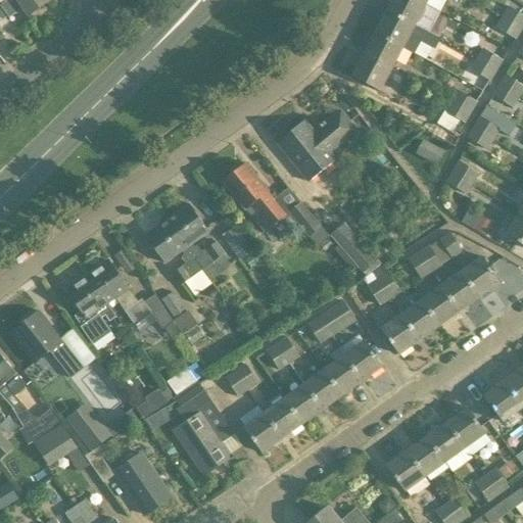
[(48,0),(6,0),(5,1),(5,2),(0,5),(0,17),(6,14),(9,18),(21,9),(27,16),(49,0),(48,0)]
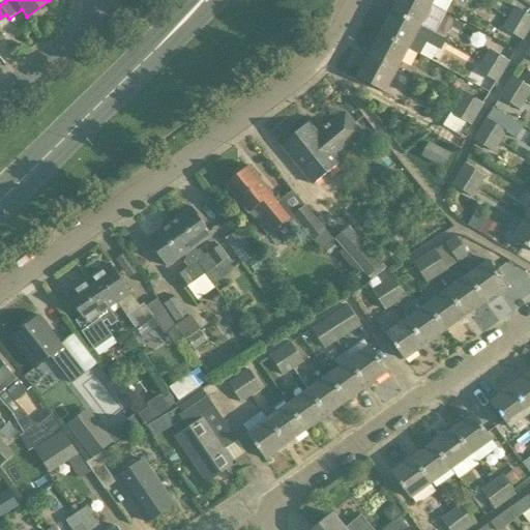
[(431,4),(421,0),(395,0),(390,11),(419,27),(431,4)]
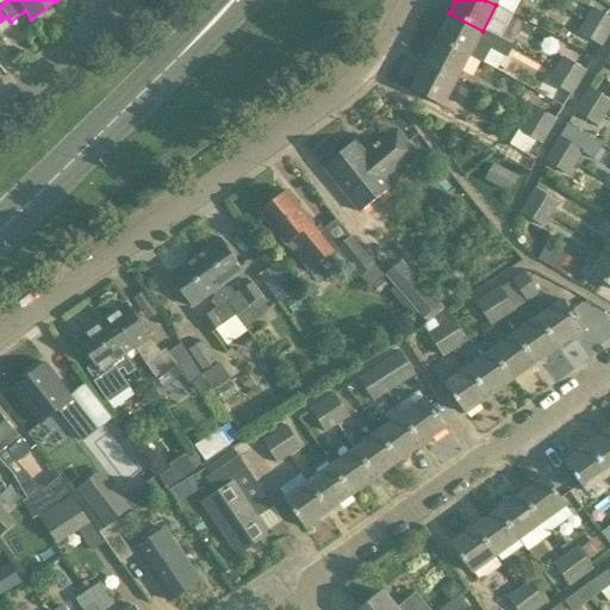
[(609,31),(609,18),(592,8),(585,20),(609,35),(609,31)]
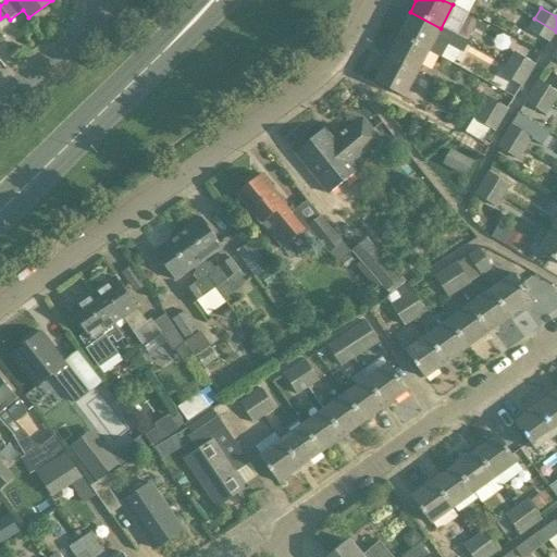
[(441,28),(410,12),(398,35),(429,51),(441,58),(447,45),(459,51),(465,40),(453,35),(441,28)]
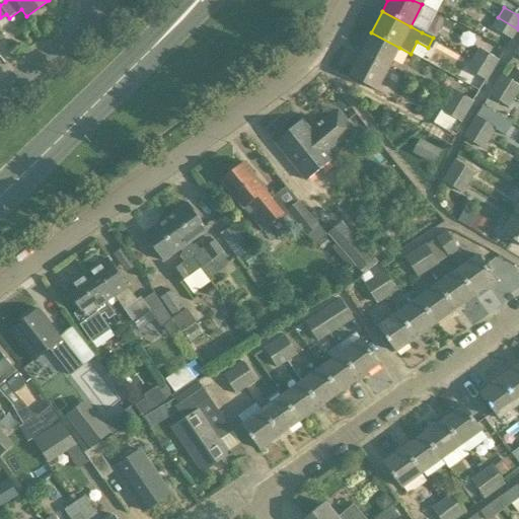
[(492,27),(511,40),(518,29),(498,17),(492,27)]
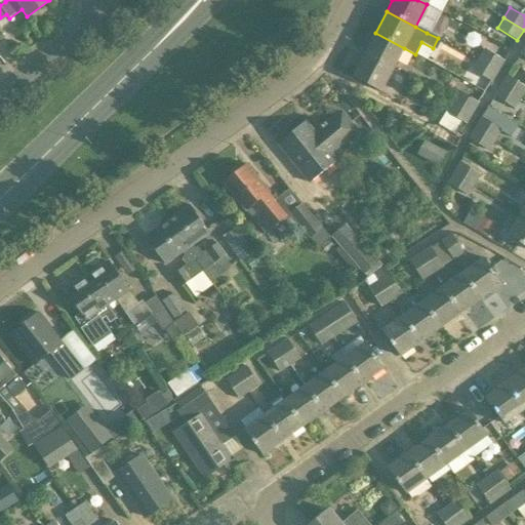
[(404,48),(375,33),(364,54),(392,70),(404,48)]
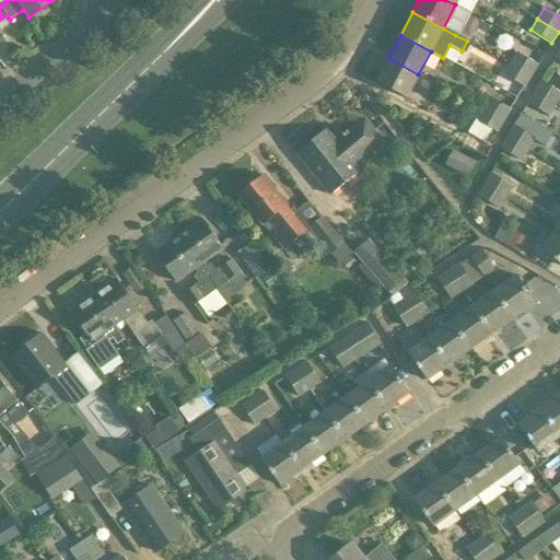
[(538,66),(516,53),(510,63),(532,77),(538,66)]
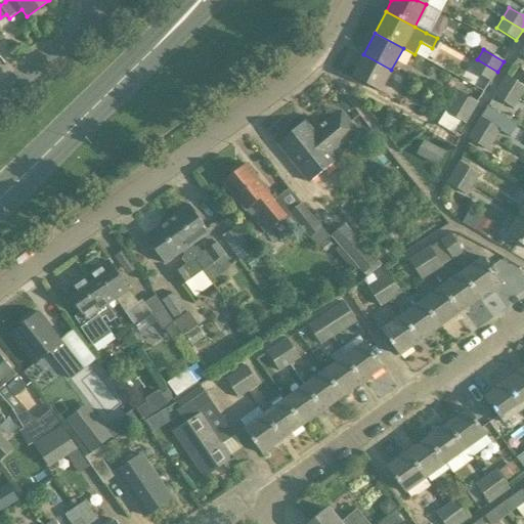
[(391,70),(363,54),(351,77),(380,92),(387,79),(401,87),(406,78),(391,70)]
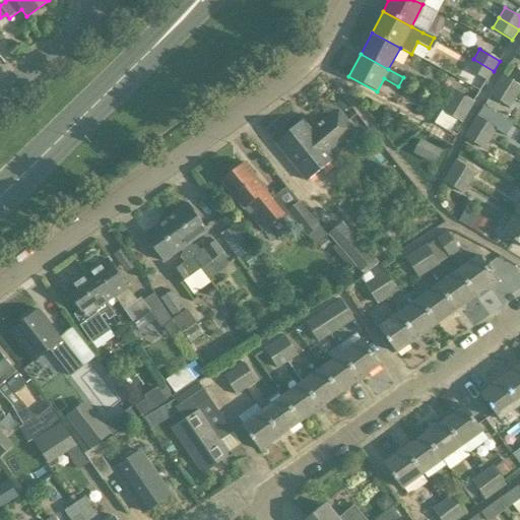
[(488,81),(494,71),(473,59),(467,69),(488,81)]
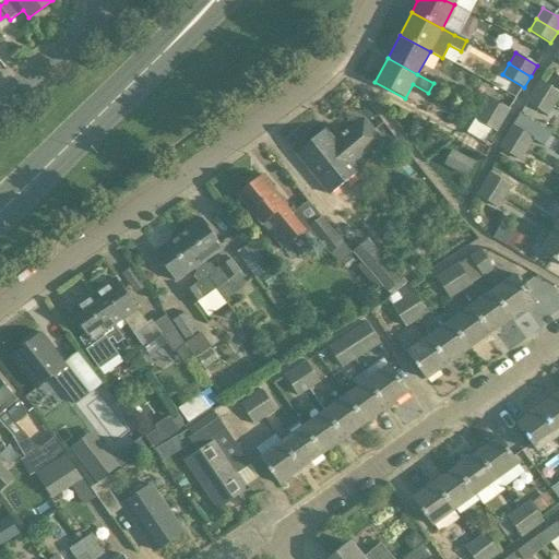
[(558,97),(558,92),(539,81),(533,92),(555,105),(558,97)]
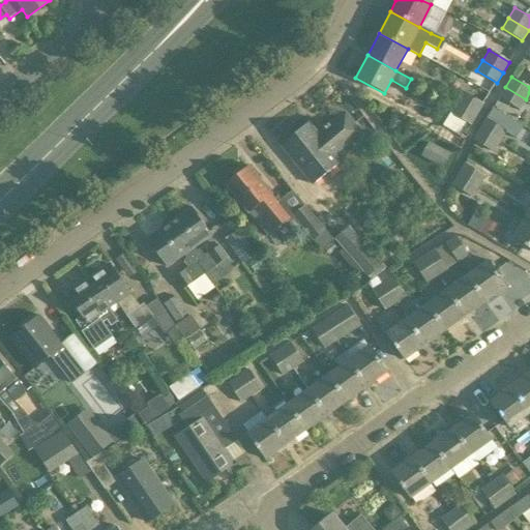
[(492,109),(512,121),(526,99),(505,87),(492,109)]
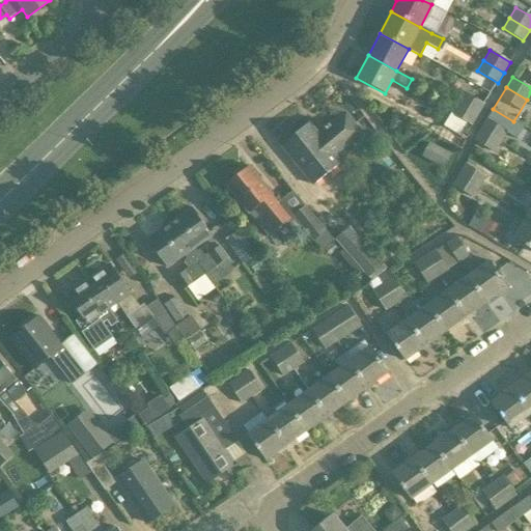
[(484,105),(464,91),(457,103),(478,115),(484,105)]
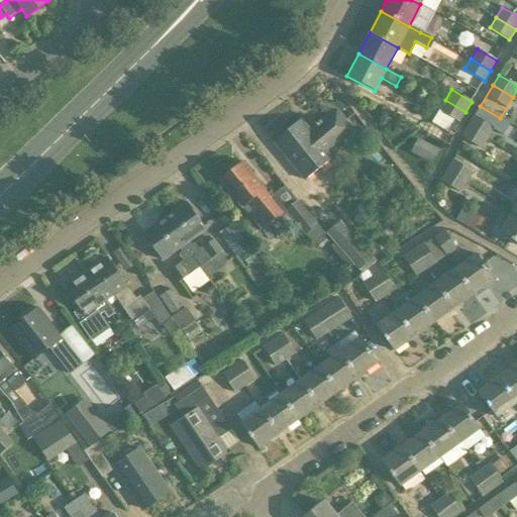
[(432,122),(426,133),(448,145),(454,134),(454,133),(458,122),(459,122),(466,112),(445,100),(431,122),(432,122)]
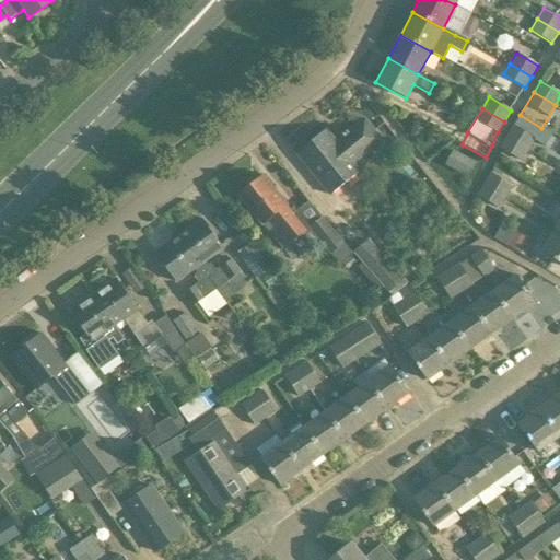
[(541,128),(520,115),(506,137),(528,151),(541,128)]
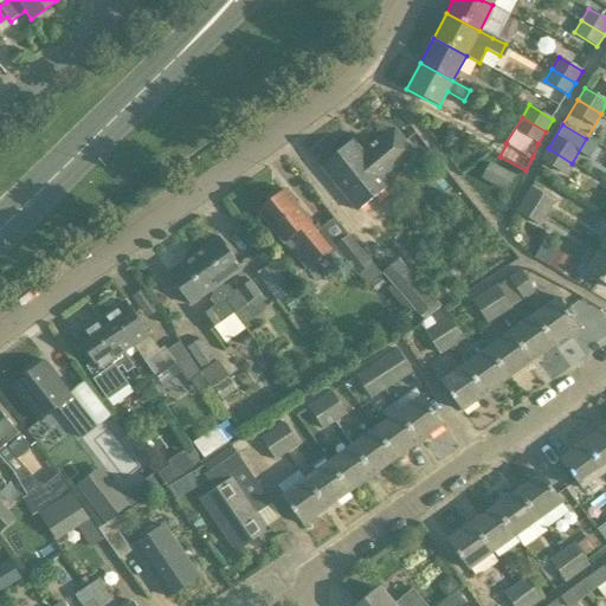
[(392,129),(363,154),(353,141),(321,167),(356,211),(388,185),(381,175),(411,152),(392,129)]
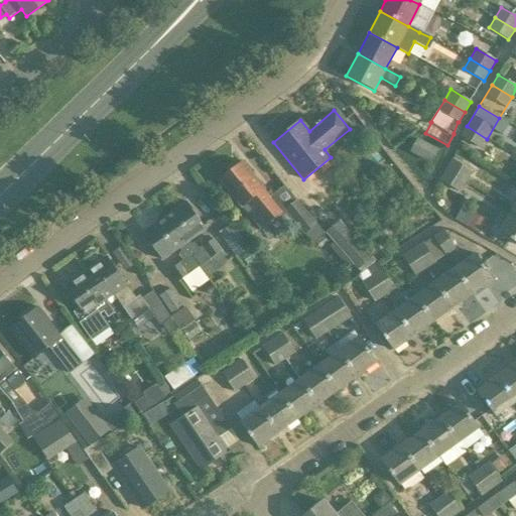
[(461,136),(481,148),(487,139),(467,126),(461,136)]
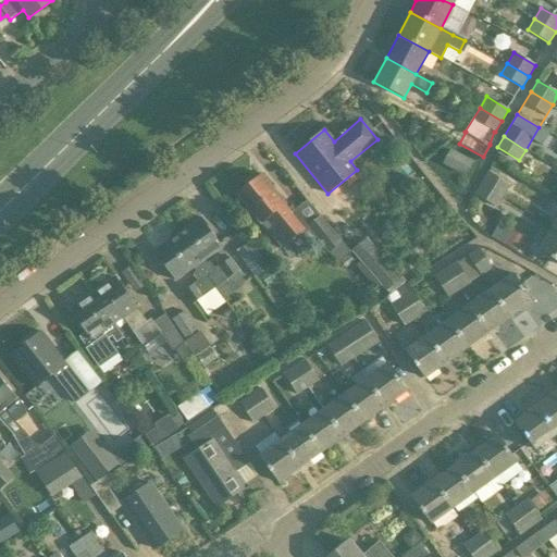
[(472,162),(450,150),(444,163),(466,175),(472,162)]
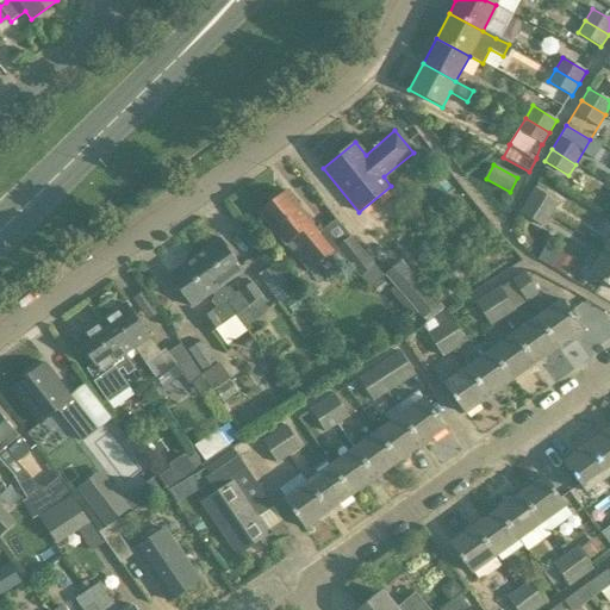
[(558,203),(535,188),(527,200),(551,215),(558,203)]
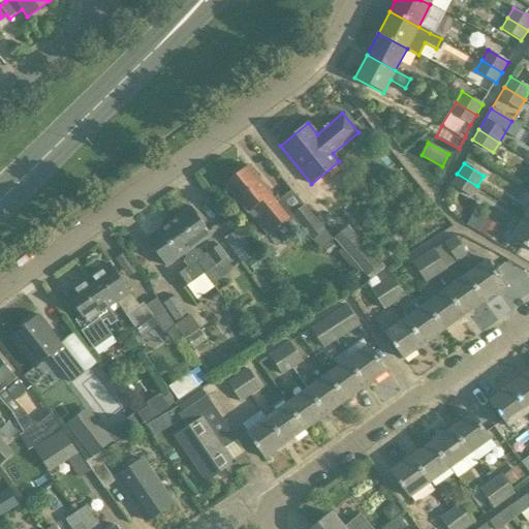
[(269,194),(270,194),(247,166),(224,184),(265,236),(287,218),(269,194)]
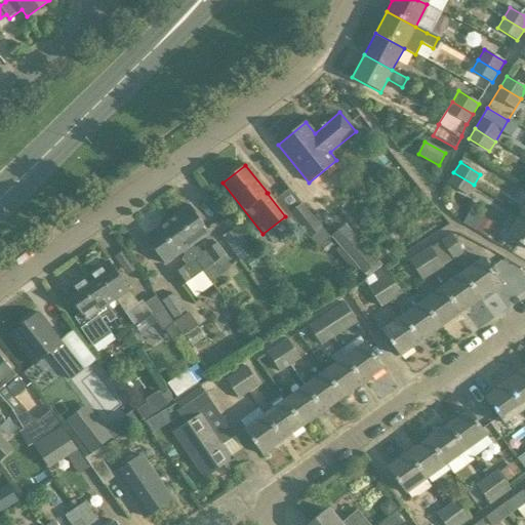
[(447,183),(468,195),(474,185),(453,172),(447,183)]
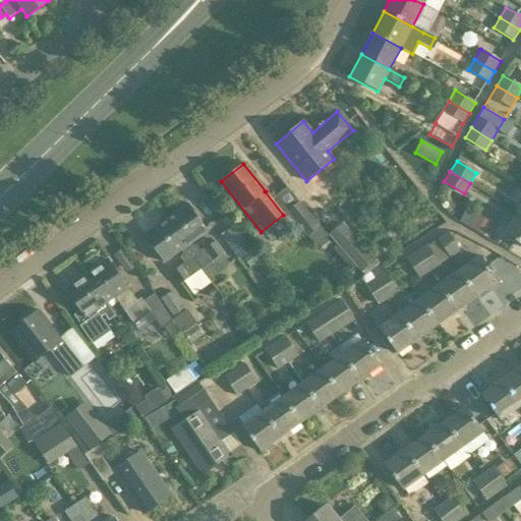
[(300,201),(287,212),(306,237),(307,236),(315,245),(327,236),(300,201)]
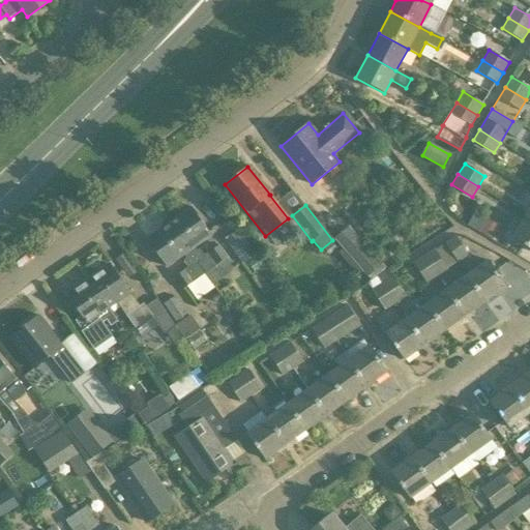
[(169,224),(205,273),(228,257),(218,244),(204,256),(199,248),(197,251),(194,247),(211,235),(192,208),(169,224)]
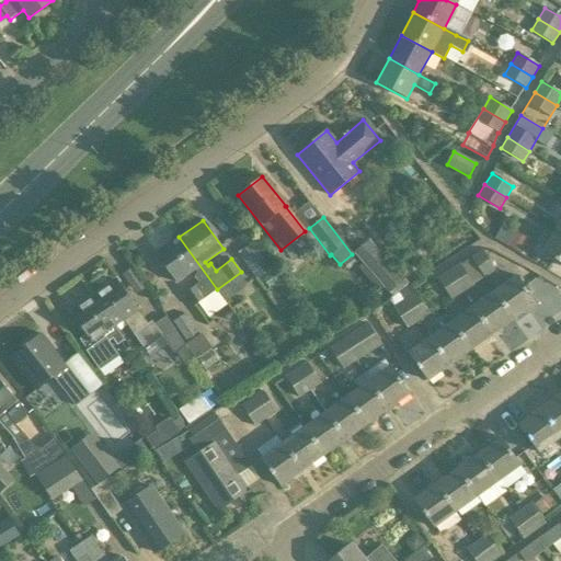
[(560,231),(556,229),(541,252),(560,264),(560,231)]
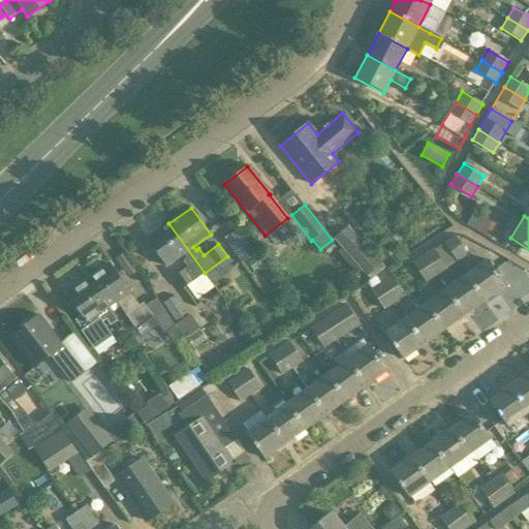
[(490,238),(497,225),(486,218),(478,231),(490,238)]
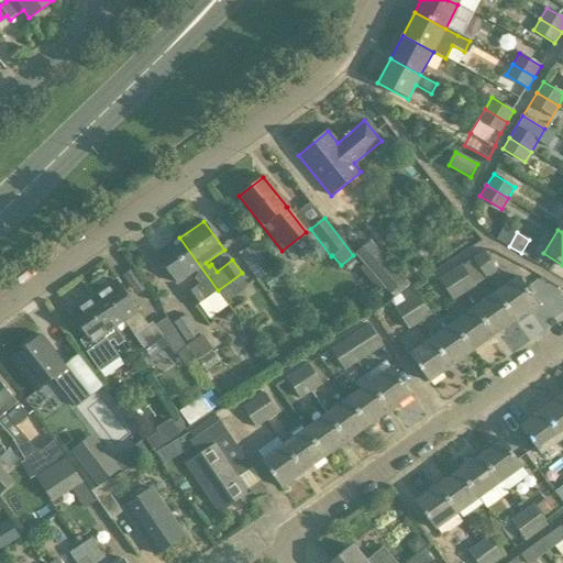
[(218,290),(179,238),(156,255),(177,284),(195,271),(198,275),(195,277),(200,285),(184,296),(194,308),(218,290)]
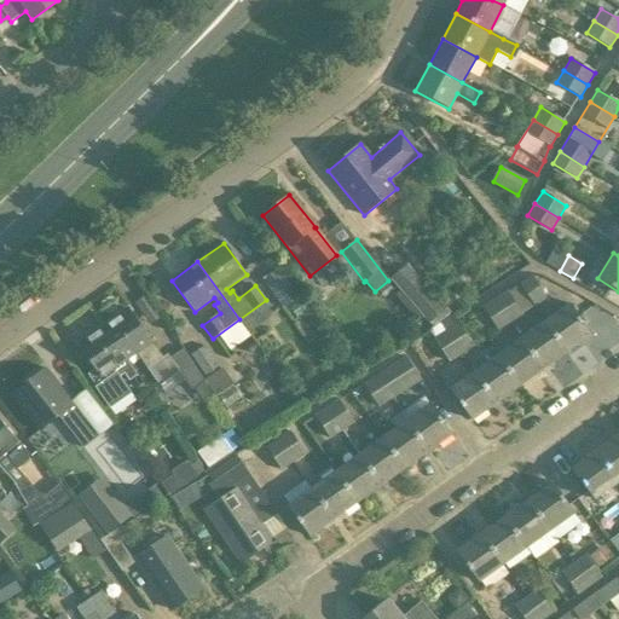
[(391,279),(429,323),(445,310),(437,299),(446,289),(438,279),(428,288),(408,265),(391,279)]
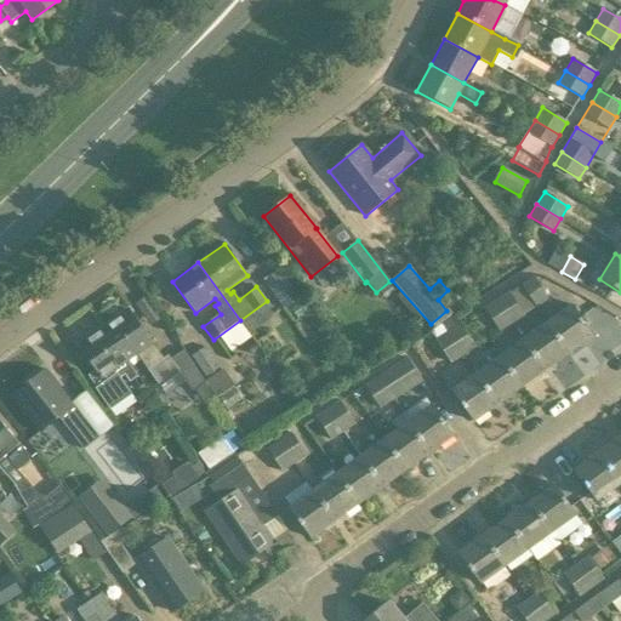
[(263,280),(284,309),(300,297),(279,269),(263,280)]
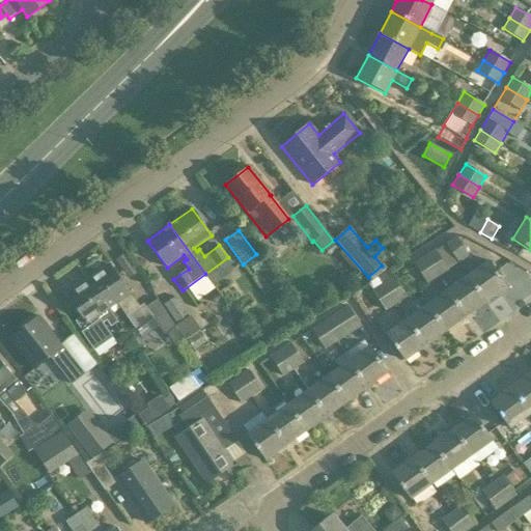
[(398,244),(392,236),(385,242),(391,250),(398,244)]
